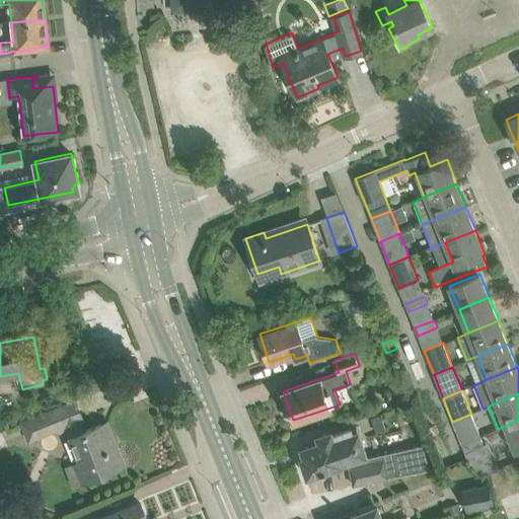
[(36,417),(20,424),(27,443),(58,431),(59,433),(66,430),(84,482),(106,472),(125,465),(125,464),(124,464),(117,445),(110,448),(100,425),(85,431),(80,419),(82,418),(76,401),(57,409),(36,417)]
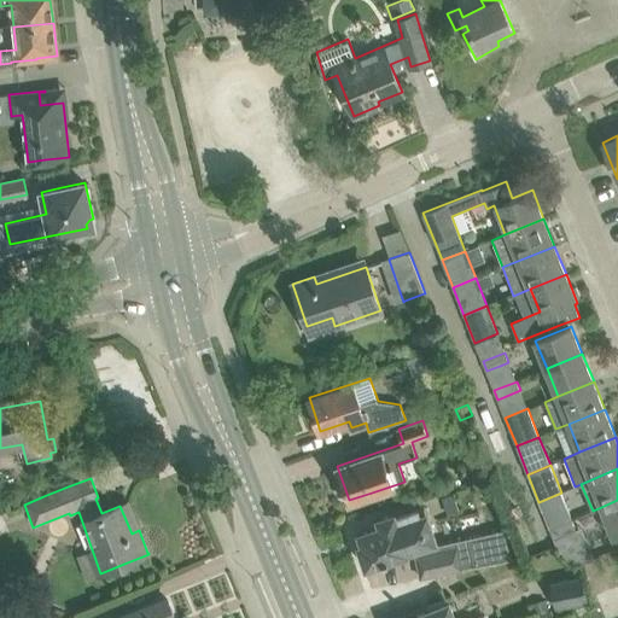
[(542,511),(555,505),(565,501),(561,493),(538,502),(542,511)]
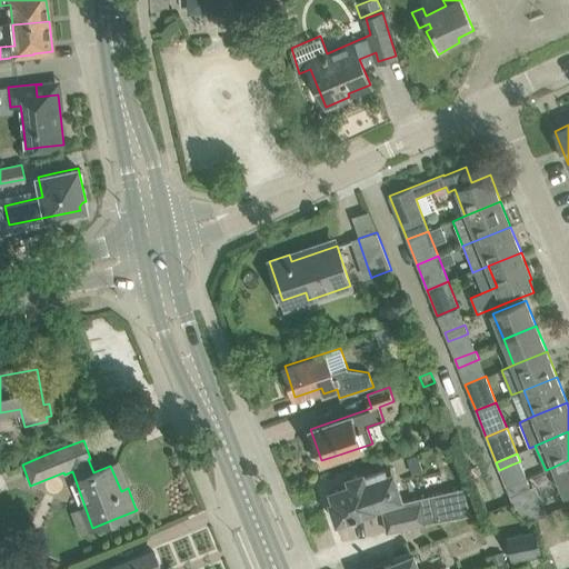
[(568,460),(553,467),(556,473),(565,493),(568,491),(568,460)]
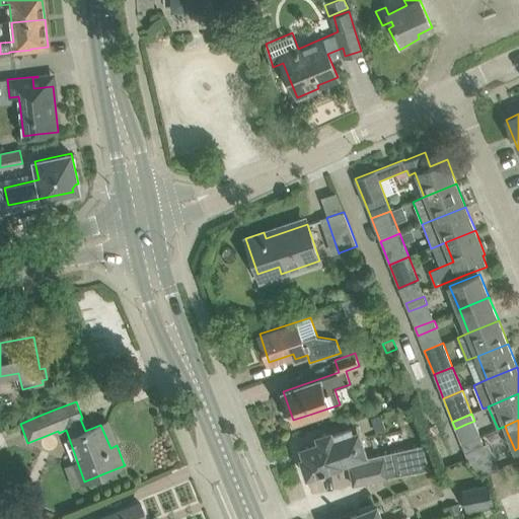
[(330,431),(317,436),(319,442),(301,448),(304,457),(301,458),(307,475),(342,464),(342,463),(366,454),(357,425),(331,434),(330,431)]
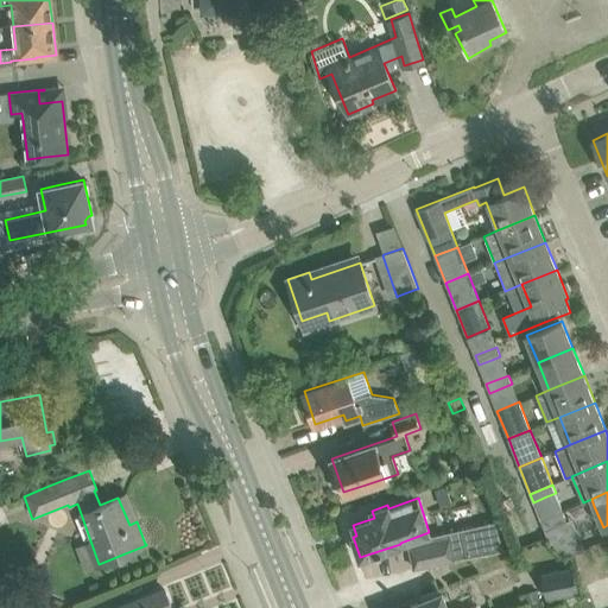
[(540,520),(544,530),(567,521),(563,511),(540,520)]
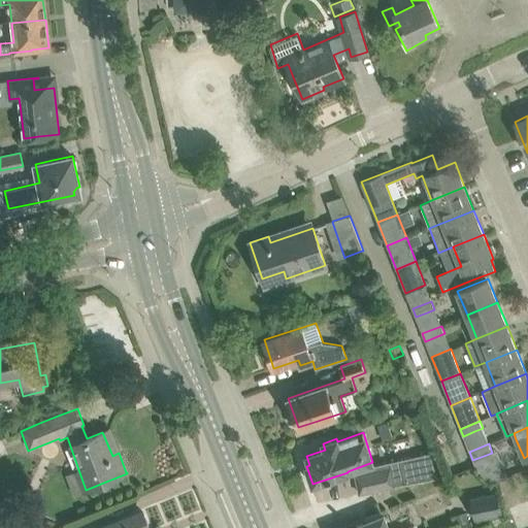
[(372,462),(354,468),(359,492),(393,486),(415,482),(437,476),(432,452),(373,465),(372,462)]
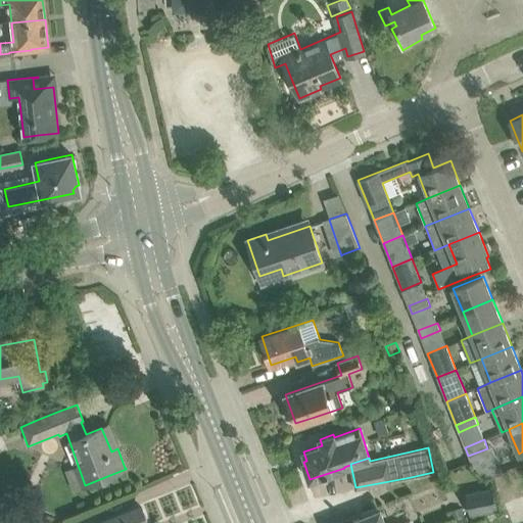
[(470,513),(497,508),(492,487),(466,493),(470,513)]
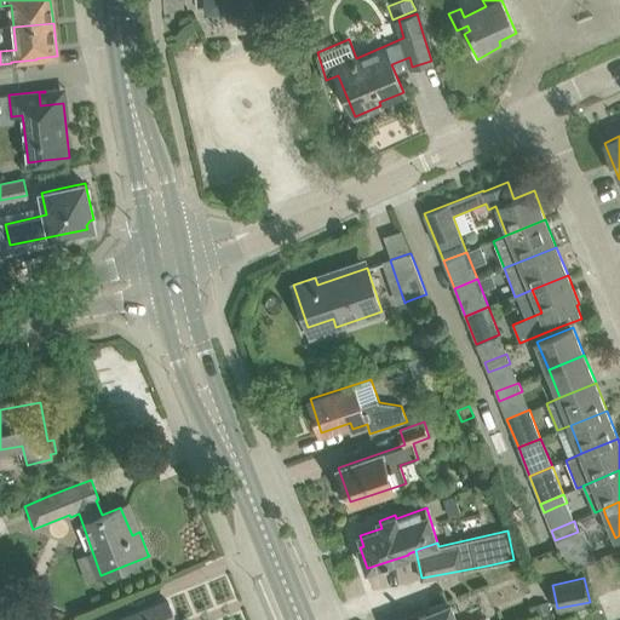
[(120,619),(174,619),(167,601),(120,619)]
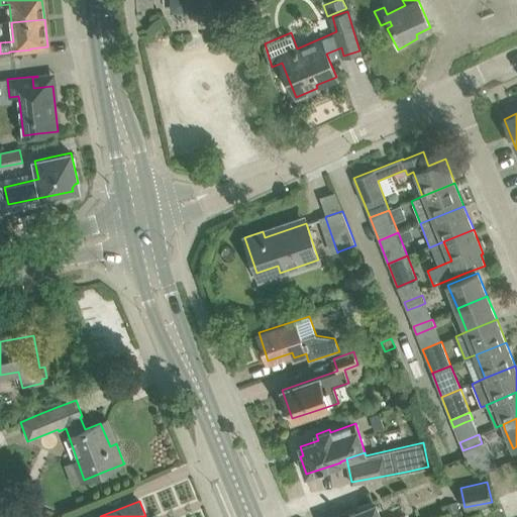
[(381,516),(375,503),(373,504),(372,501),(358,506),(359,510),(345,516),(344,515),(342,516),(341,516),(407,516),(406,513),(397,516),(381,516)]
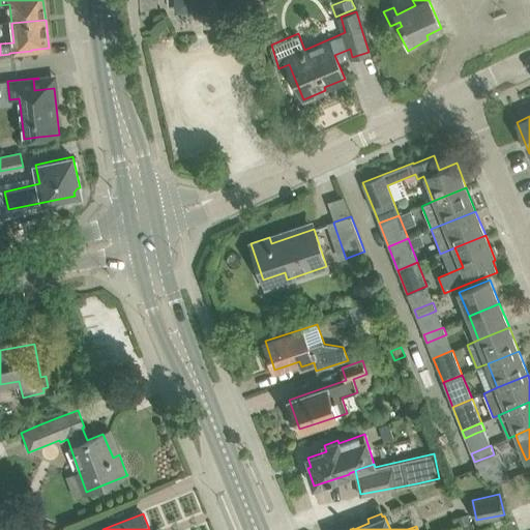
[(455,518),(459,527),(471,523),(468,514),(455,518)]
